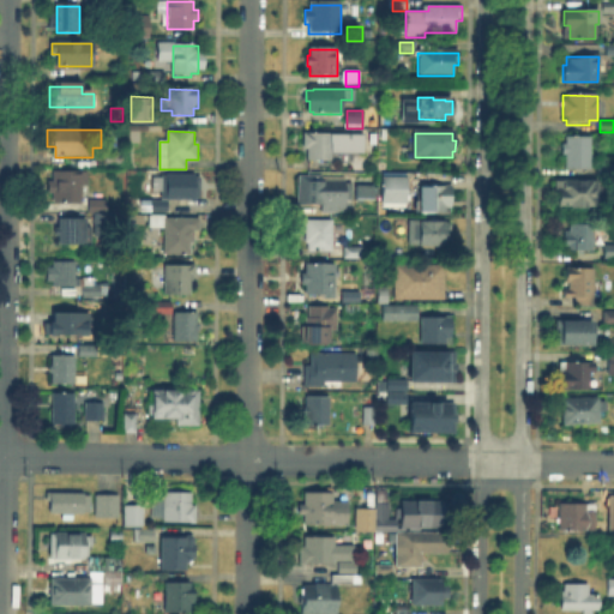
[(332,149),(332,157),(306,157),(306,149),(304,149),(304,136),(332,136),(332,149)]
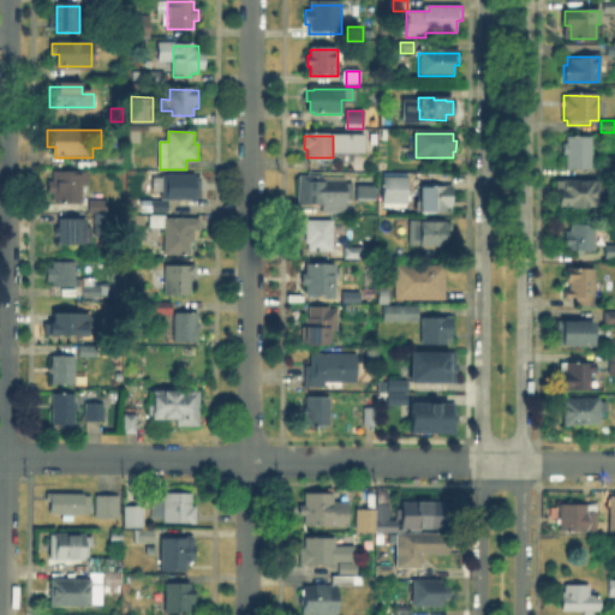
[(597,137),(597,168),(567,168),(567,155),(565,155),(565,144),(567,144),(567,137),(597,137)]
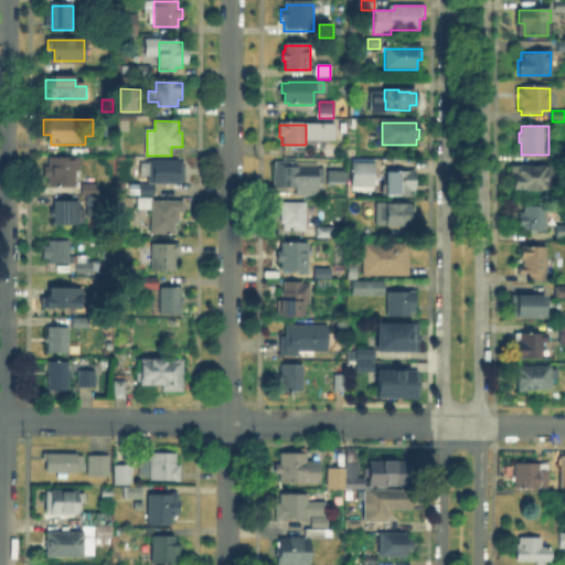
[(97,149),(97,139),(115,139),(115,149),(97,149)]
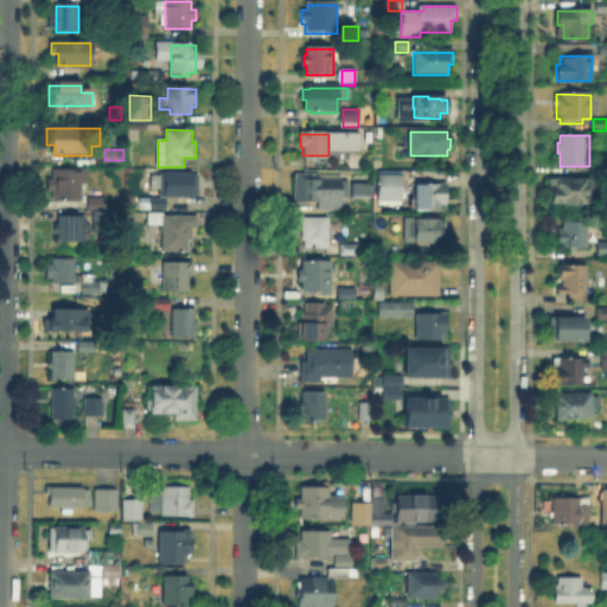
[(349,170),(333,170),(333,157),(349,157),(349,170)]
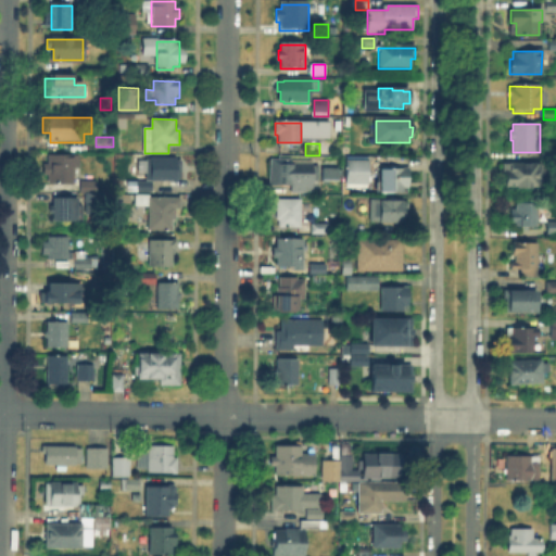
[(75,168),(75,182),(48,182),(48,176),(45,176),(45,167),(48,167),(48,158),(79,158),(79,168),(75,168)]
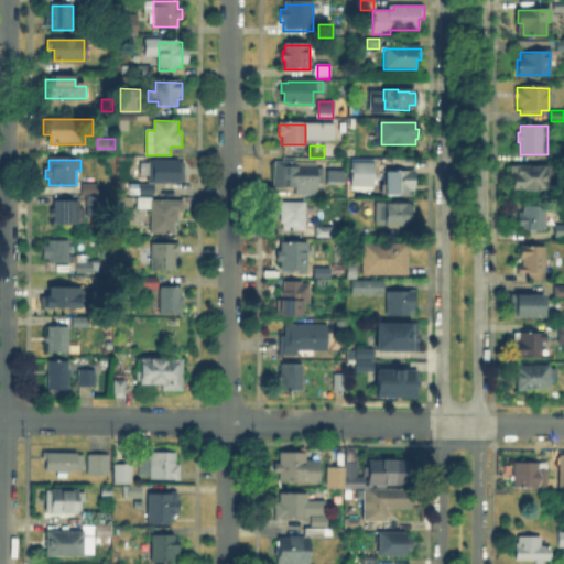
[(375,186),(354,186),(354,161),(375,161),(375,186)]
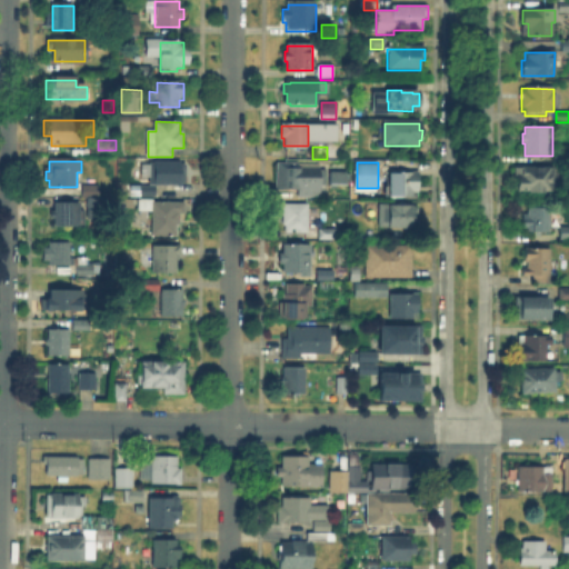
[(188,186),(149,186),(149,163),(188,163),(188,186)]
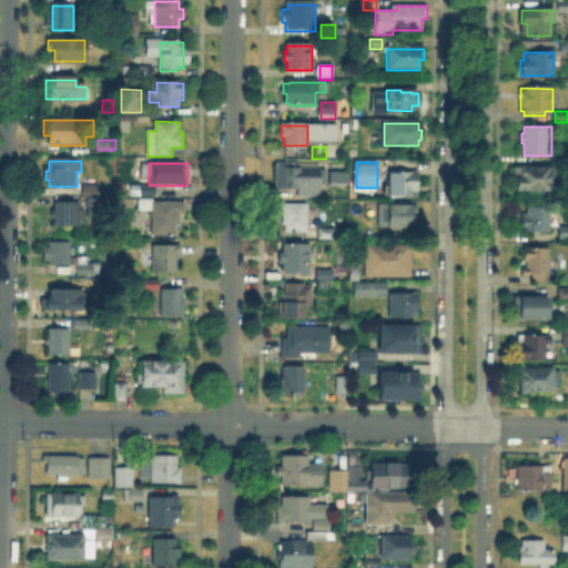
[(301,164),(301,170),(323,170),(323,193),(320,193),(320,195),(298,195),(298,188),(276,188),(276,170),(279,170),(279,164),(301,164)]
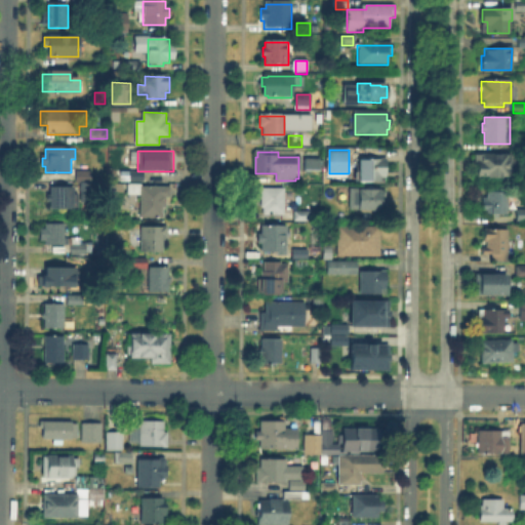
[(316,168),(300,168),(300,156),(317,156),(316,168)]
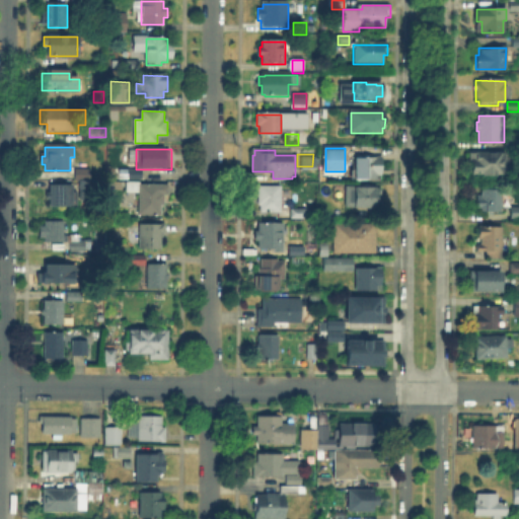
[(497,174),(497,178),(483,177),(483,174),(472,174),(472,154),(505,154),(505,174),(497,174)]
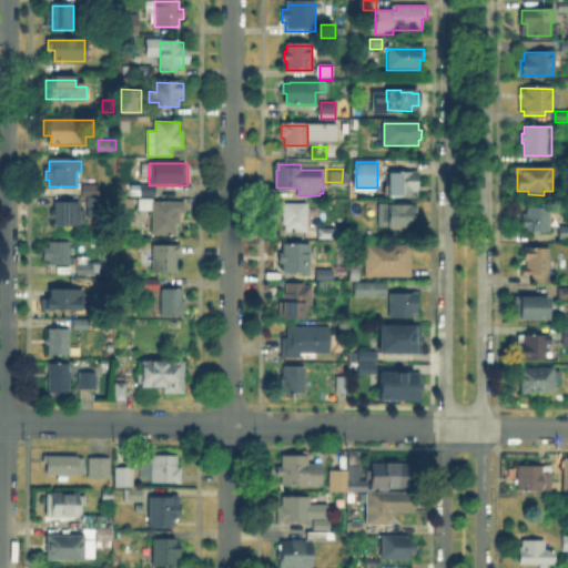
[(389,198),(385,198),(385,189),(389,189),(389,173),(415,173),(415,198),(389,198)]
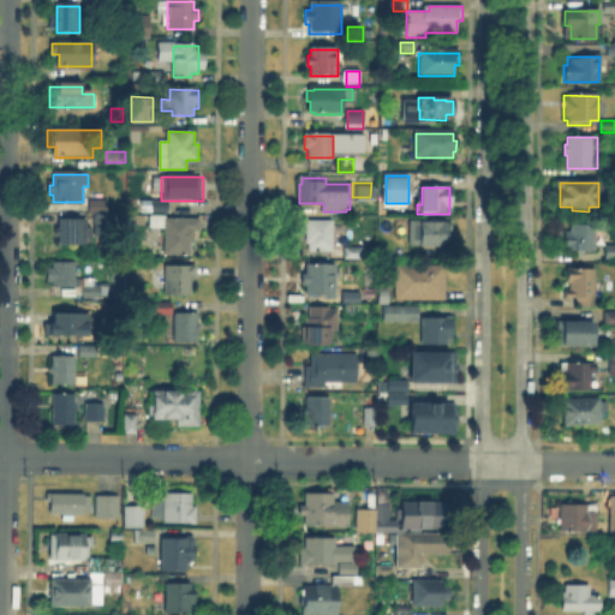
[(107,213),(90,213),(90,202),(107,202),(107,213)]
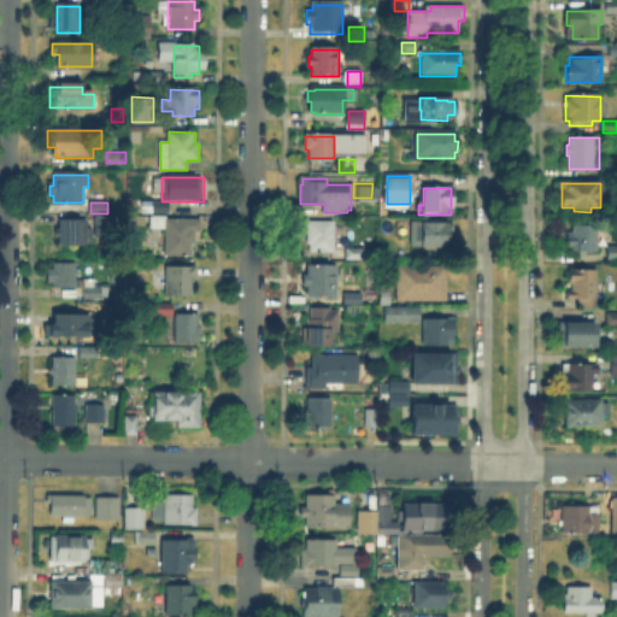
[(171,212),(154,212),(154,203),(171,203),(171,212)]
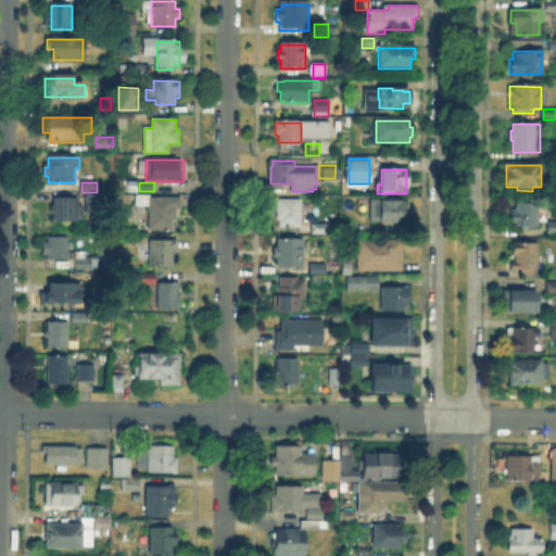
[(83,212),(96,212),(96,199),(95,199),(95,191),(81,191),(83,212)]
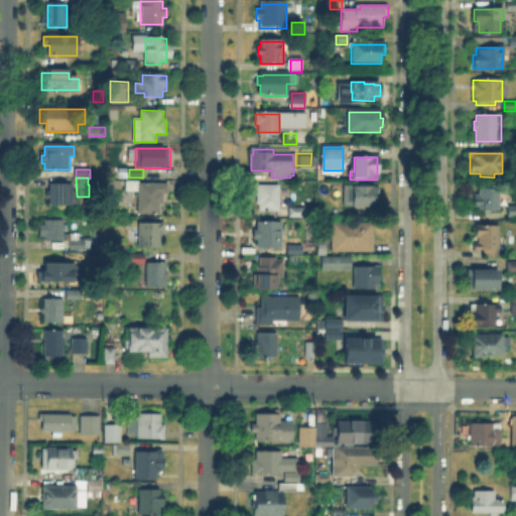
[(166,183),(166,199),(162,199),(161,215),(141,215),(141,191),(126,191),(126,183),(166,183)]
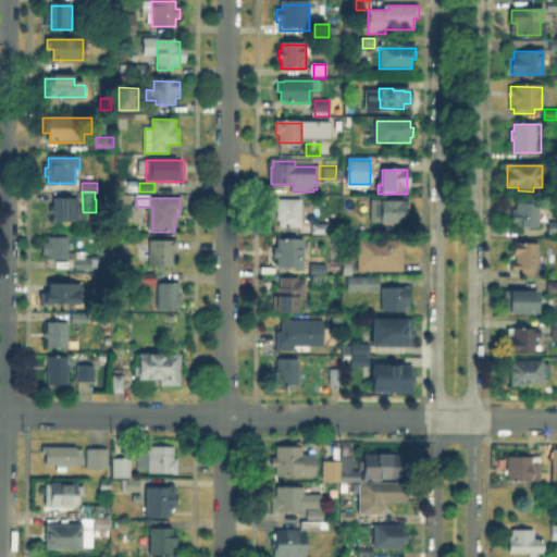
[(78,200),(78,208),(84,208),(83,221),(53,221),(53,200),(78,200)]
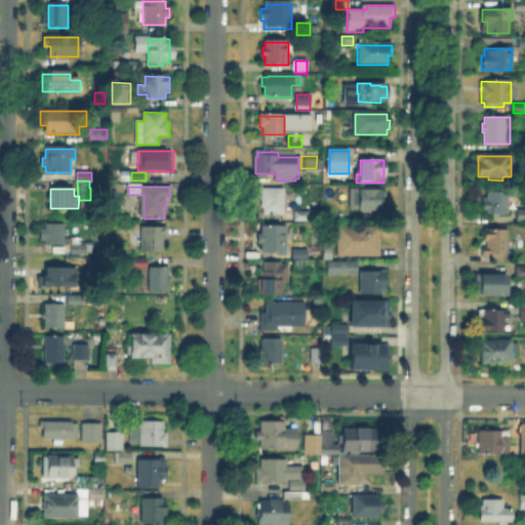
[(285,189),(285,198),(291,198),(291,212),(310,212),(310,220),(284,220),(284,215),(263,215),(264,189),(285,189)]
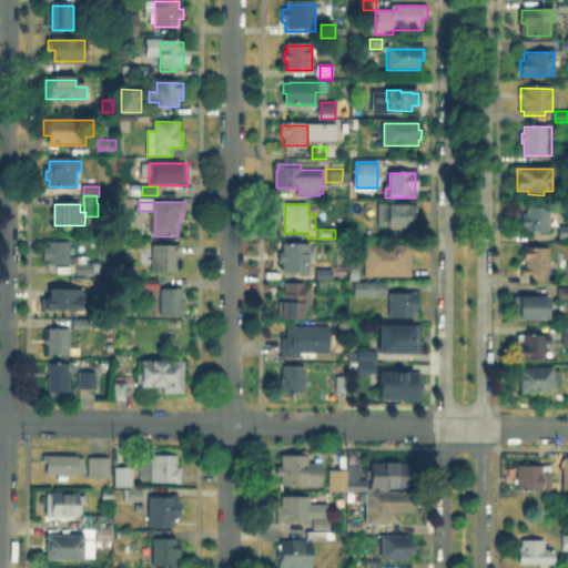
[(417,226),(379,226),(379,205),(417,206),(417,226)]
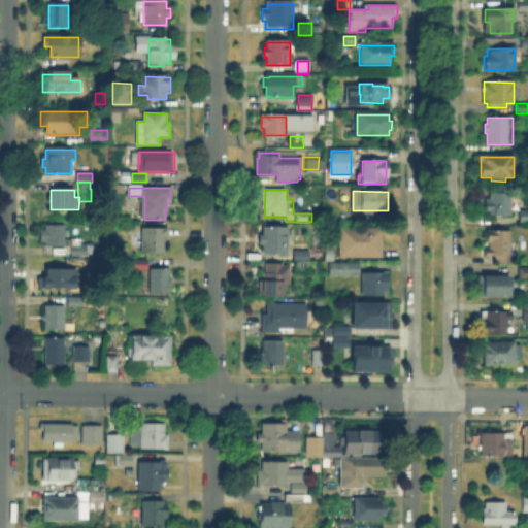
[(492,216),(487,216),(487,199),(492,199),(492,195),(512,195),(510,216),(492,216)]
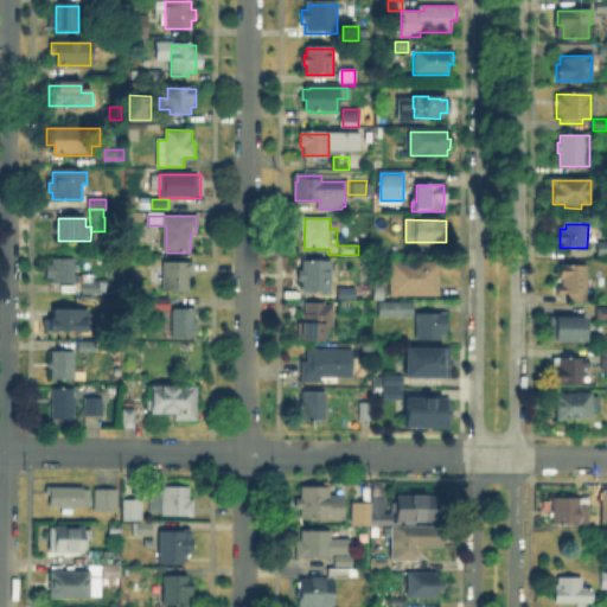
[(606,240),(595,240),(595,253),(606,253),(606,240)]
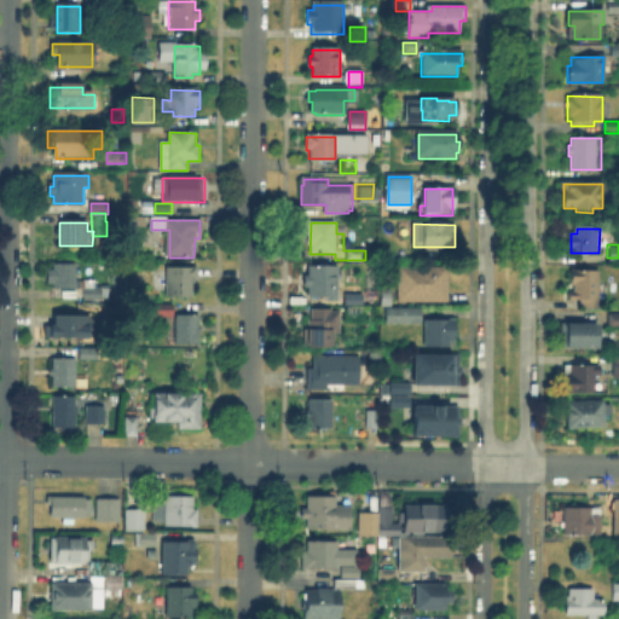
[(445,261),(445,266),(449,266),(449,301),(399,301),(399,266),(432,266),(432,261),(445,261)]
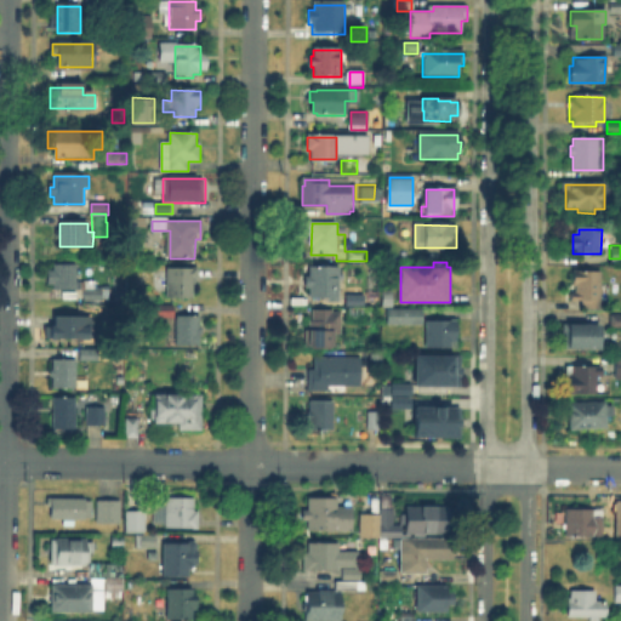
[(75,267),(75,280),(79,280),(79,290),(53,290),(53,267),(75,267)]
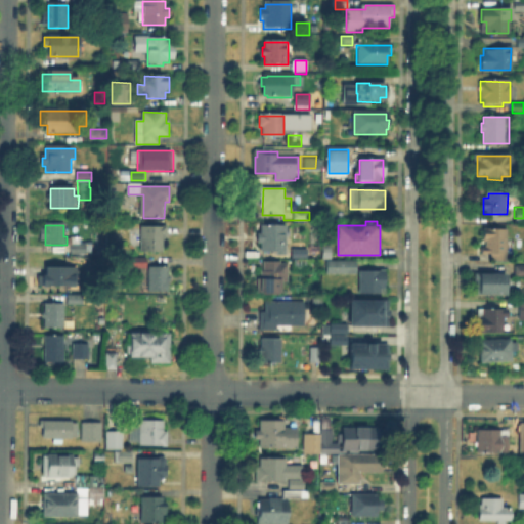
[(284,225),(284,227),(287,227),(287,252),(284,252),(284,254),(277,254),(277,252),(261,252),(261,245),(259,245),(259,233),(261,233),(262,227),(277,227),(277,225),(284,225)]
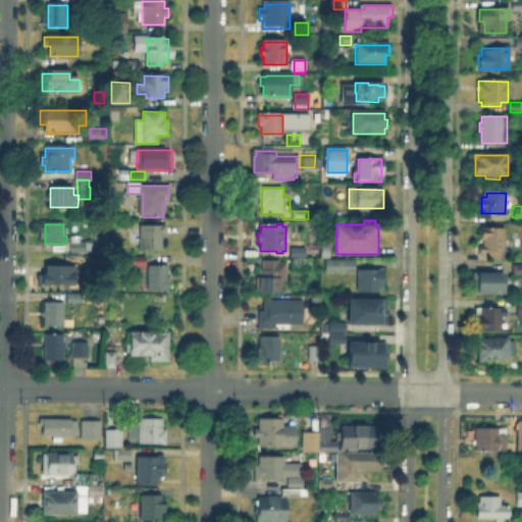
[(163,251),(142,251),(142,226),(163,226),(163,251)]
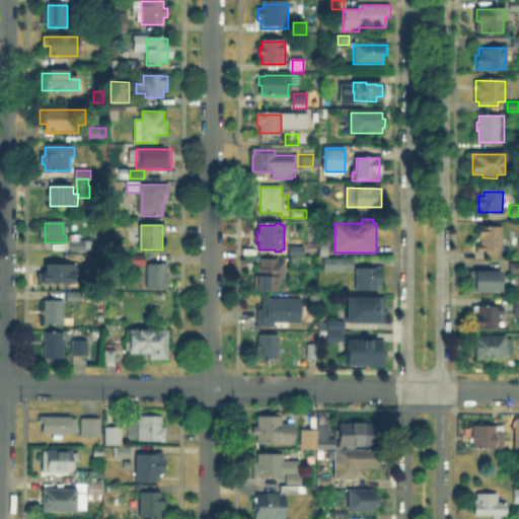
[(503,239),(502,260),(488,260),(488,253),(477,253),(477,244),(479,244),(479,239),(477,239),(477,228),(503,228),(503,239)]
